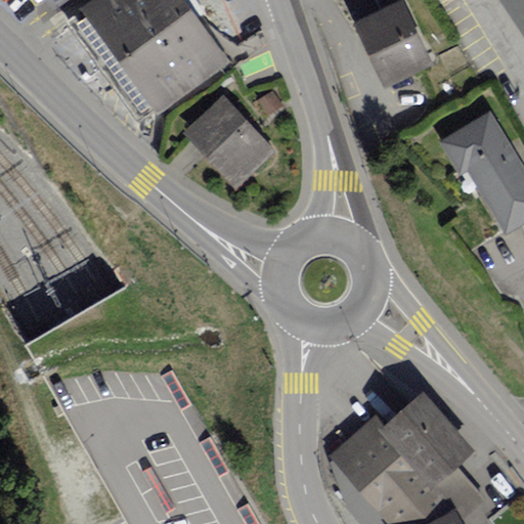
[(187,0),(100,0),(71,20),(104,69),(137,116),(219,58),(188,15),(195,10),(190,3),(187,0)]
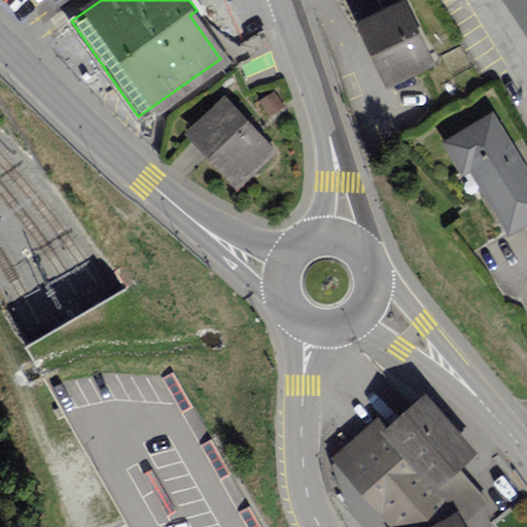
[(412,2),(361,28),(394,92),(445,66),(412,2)]
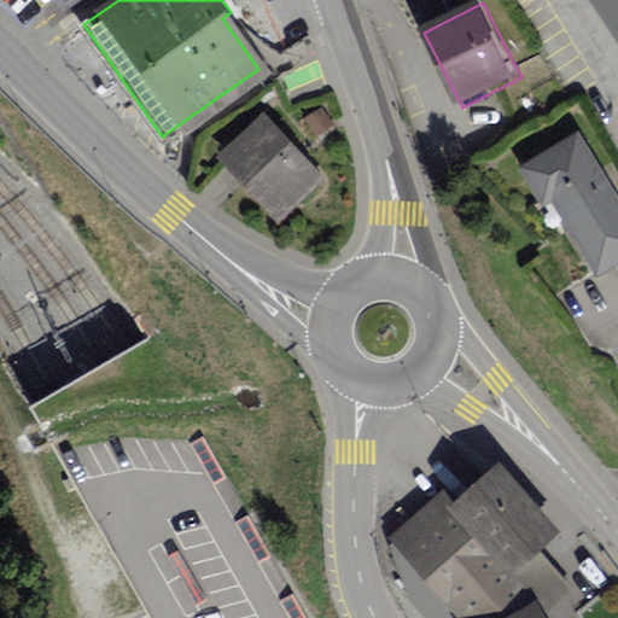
[(270,126),(232,159),(275,208),(314,173),(293,151),(270,126)]
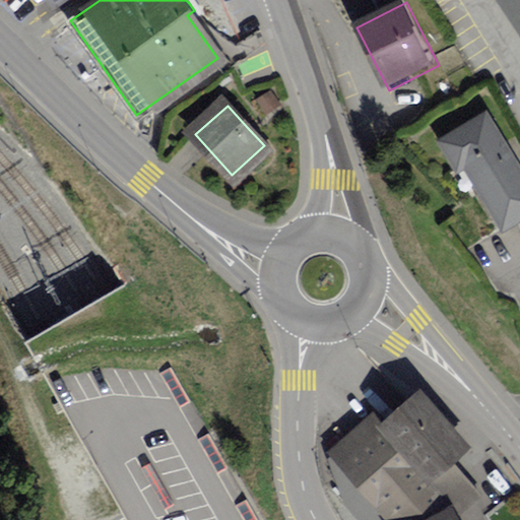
[(519,160),(491,113),(440,141),(460,177),(467,174),(506,237),(519,226),(519,160)]
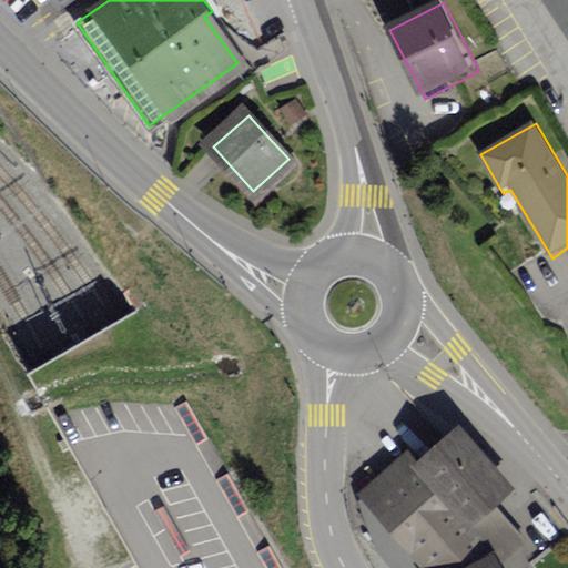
[(409,455),(366,493),(430,567),(453,567),(485,540),(467,519),(506,486),(459,433),(421,467),(409,455)]
